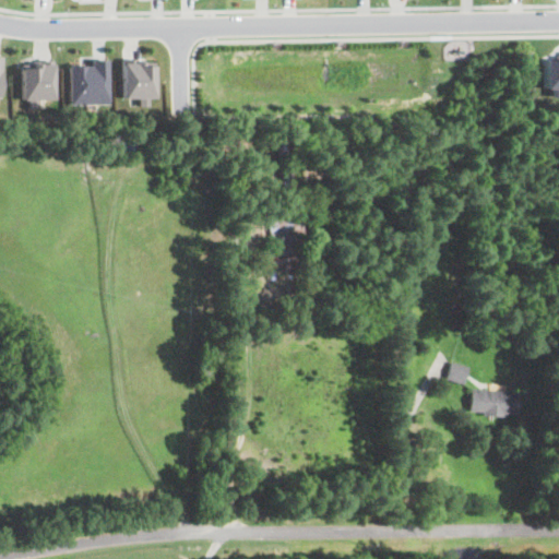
[(108,103),(107,59),(90,59),(90,64),(68,66),(69,104),(108,103)]
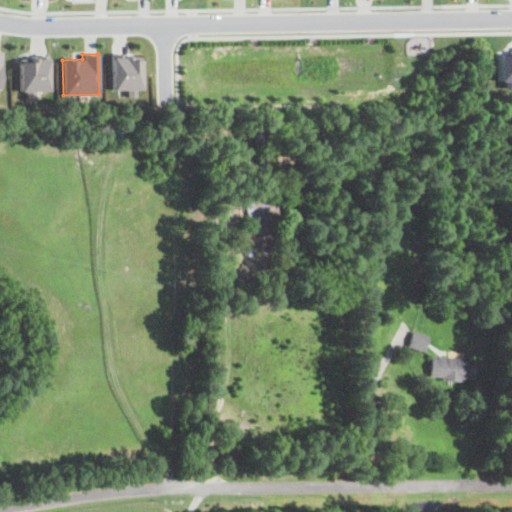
[(111,89),(141,89),(141,54),(111,55),(111,89)]
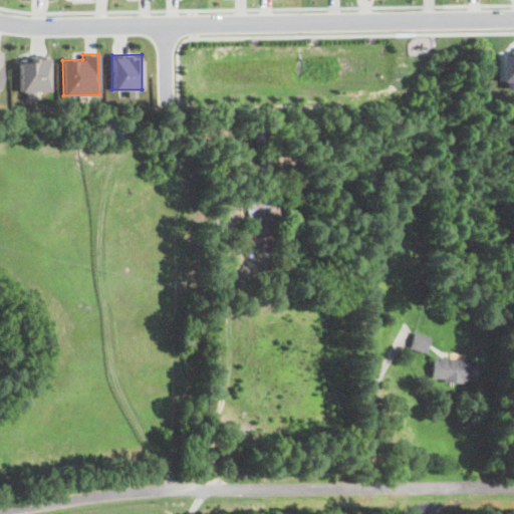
[(513,54),(501,54),(501,87),(513,87),(513,82),(513,81),(513,54)]
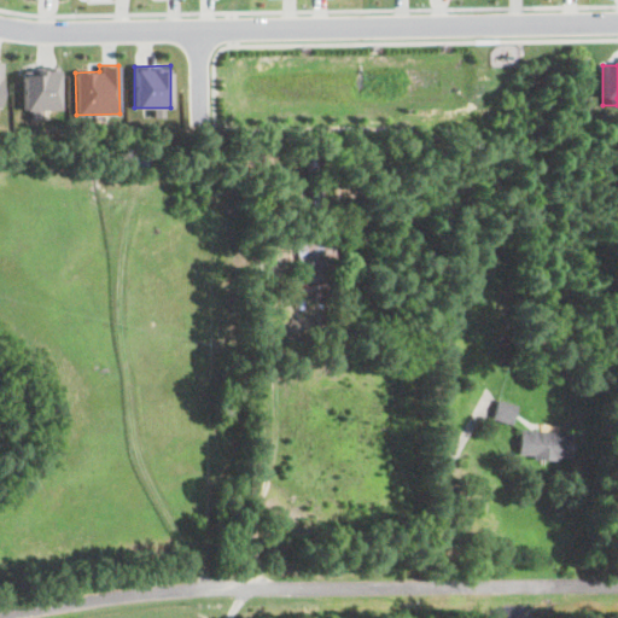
[(59,70),(23,69),(22,109),(58,109),(59,70)]
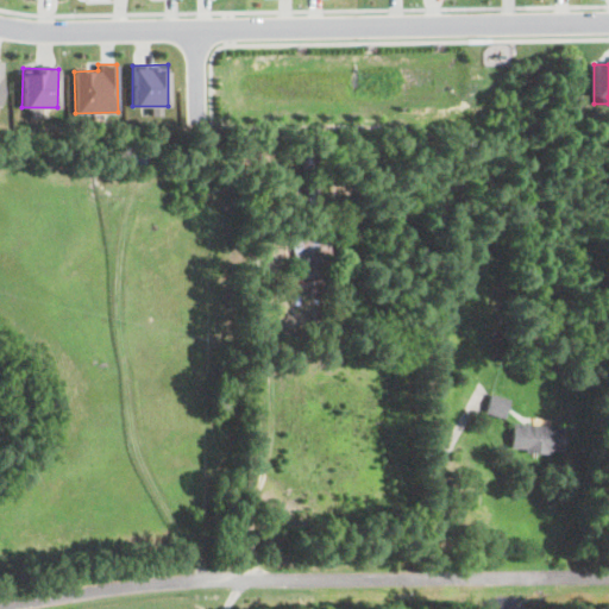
[(318,288),(319,295),(309,296),(308,290),(281,295),(278,284),(295,281),(294,275),(297,274),(290,237),(316,231),(327,287),(318,288)]
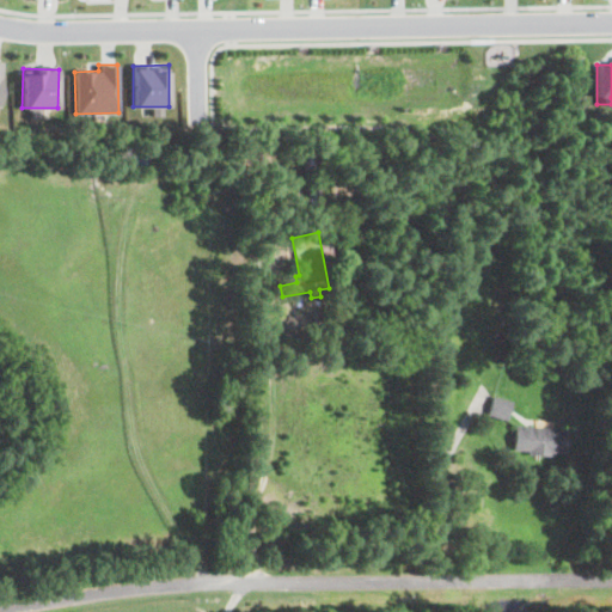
[(507,421),(506,422),(488,416),(493,397),(512,403),(507,421)]
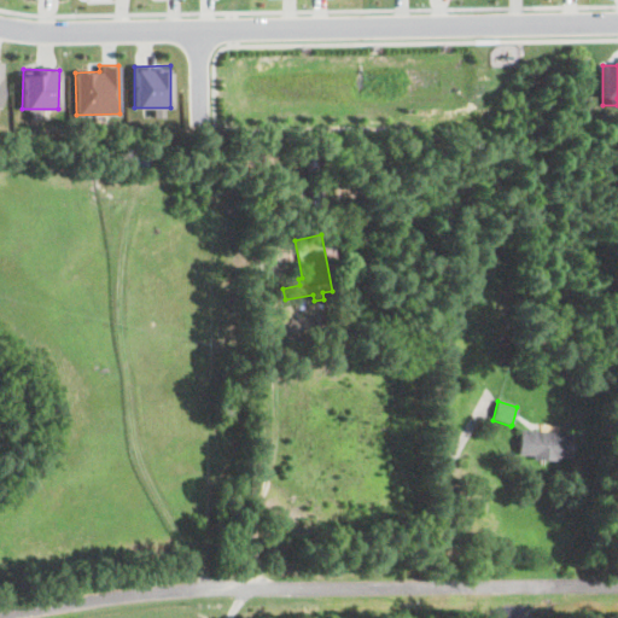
[(572,435),(570,460),(555,459),(555,462),(534,460),(534,456),(518,455),(520,431),(572,435)]
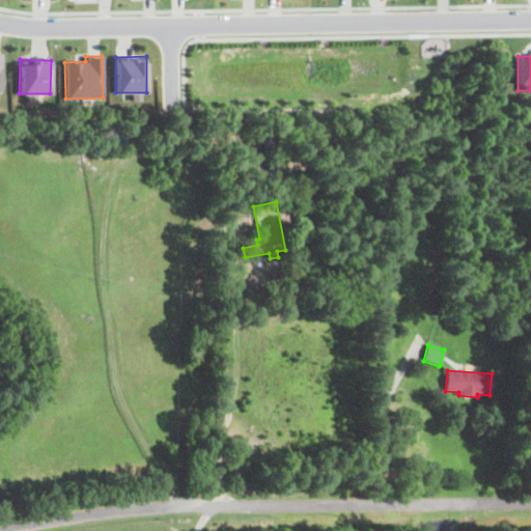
[(402,413),(401,419),(393,418),(394,411),(402,413)]
